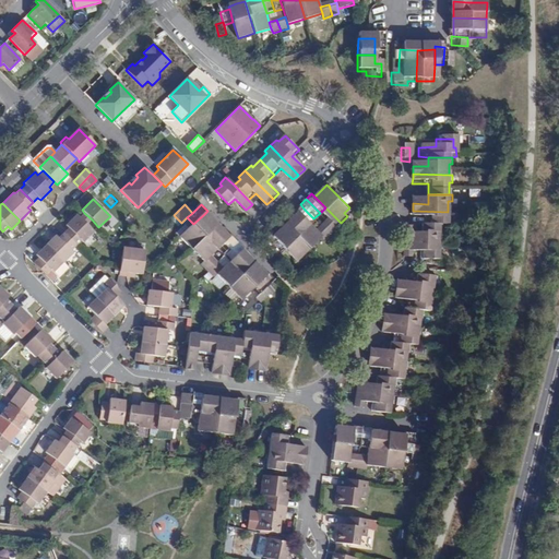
[(289,222),(312,245),(319,237),(322,240),(329,234),(320,225),(313,218),(304,209),(289,222)]
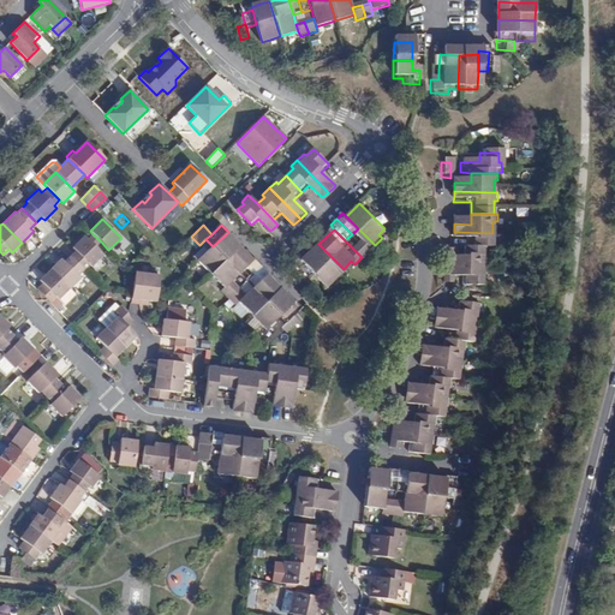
[(471,251),(484,251),(493,251),(493,239),(496,239),(496,233),(493,233),(454,232),(453,236),(453,242),(471,243),(471,251)]
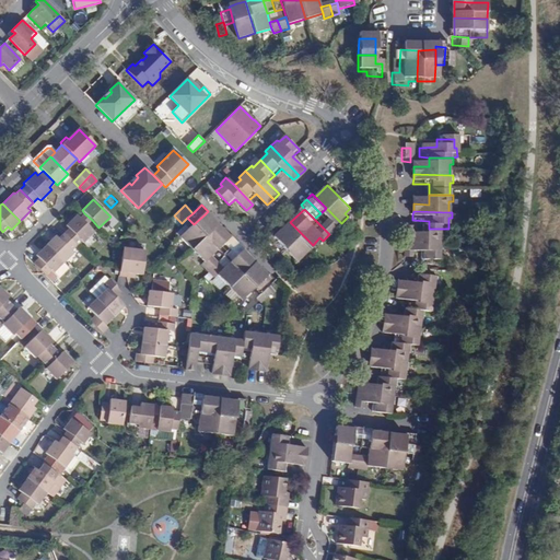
[(86,225),(92,220),(84,213),(80,218),(77,216),(72,220),(66,225),(69,229),(63,234),(76,246),(81,241),(83,243),(94,233),(86,225)]
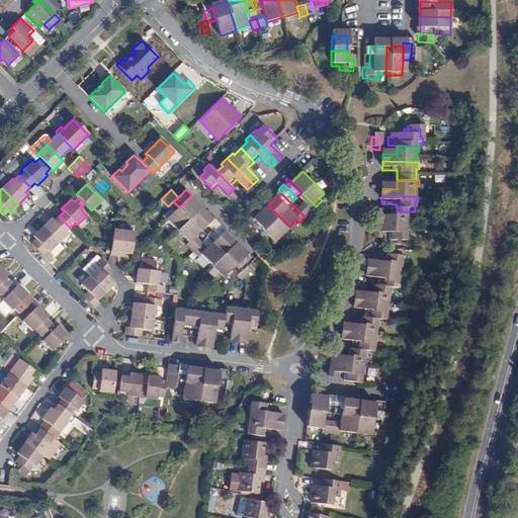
[(189,198),(179,207),(167,219),(178,231),(199,208),(189,198)]
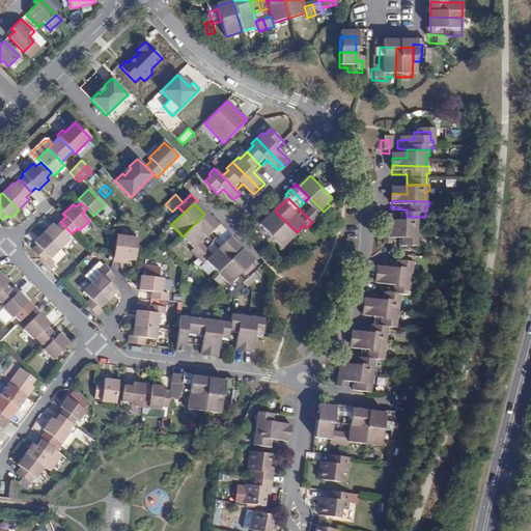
[(310,208),(317,217),(324,212),(315,203),(310,208)]
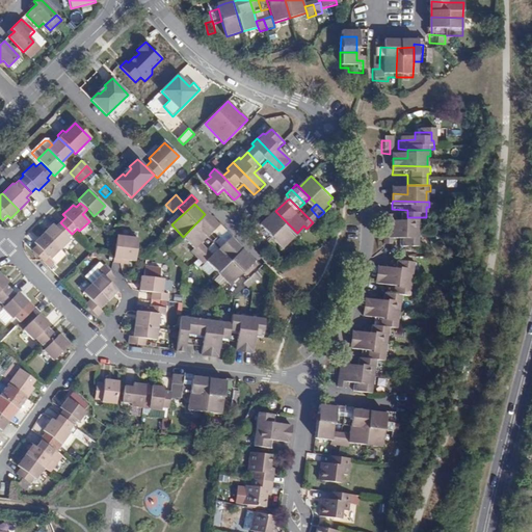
[(304,214),(313,222),(318,217),(311,209),(304,214)]
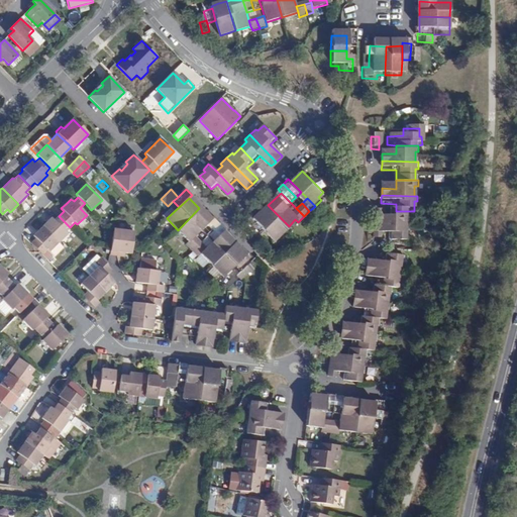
[(256,215),(266,225),(278,236),(289,226),(268,205),(256,215)]
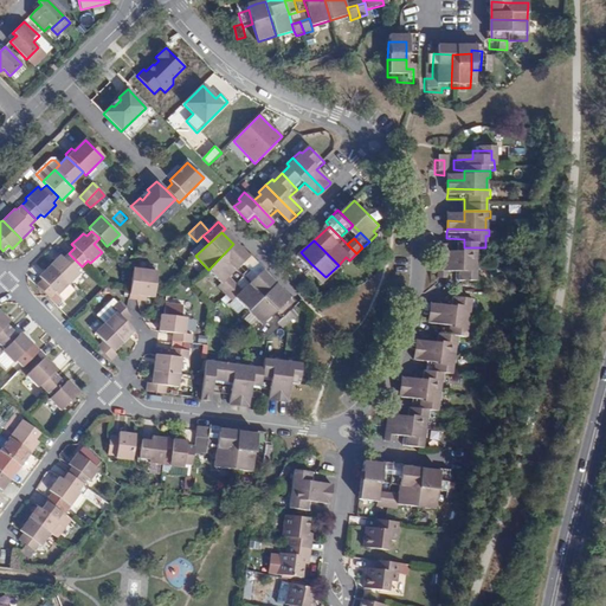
[(233,244),(208,270),(223,283),(230,276),(236,270),(247,258),(233,244)]
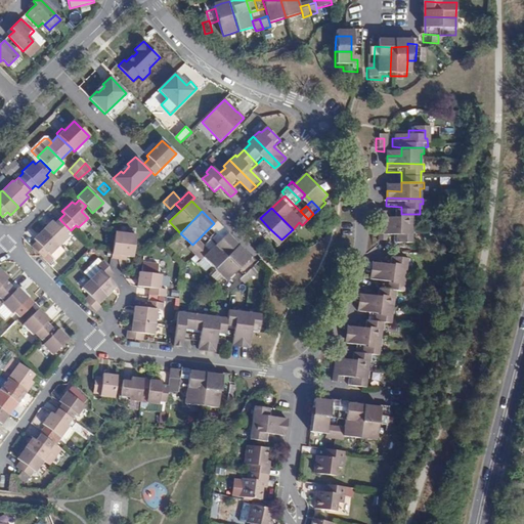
[(378,229),(410,229),(410,219),(412,219),(412,214),(401,214),(394,214),(394,221),(386,221),(386,217),(378,217),(378,224),(378,229)]
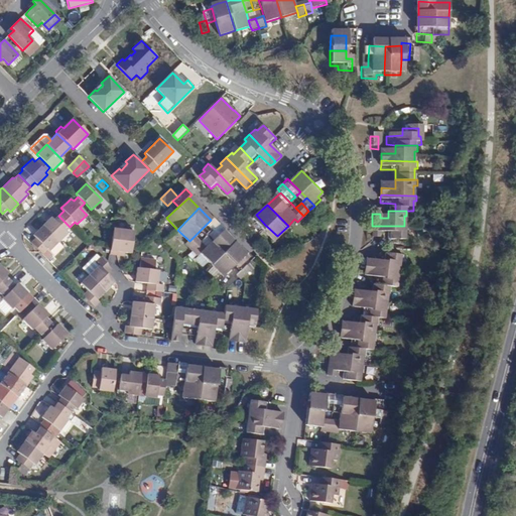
[(255,226),(259,231),(265,225),(256,215),(253,212),(247,218),(255,226)]
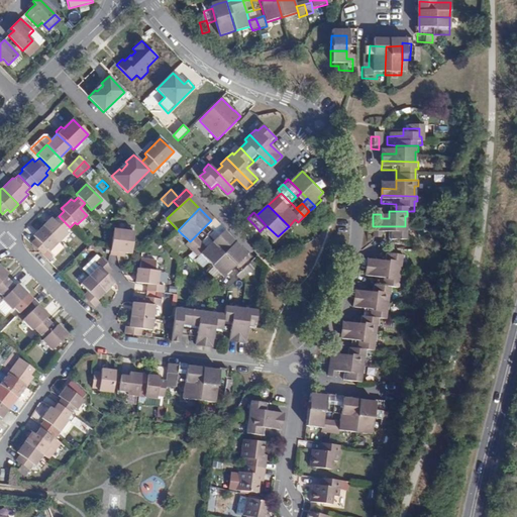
[(71,238),(76,233),(70,227),(59,216),(54,221),(52,218),(46,222),(42,226),(59,241),(67,234),(71,238)]
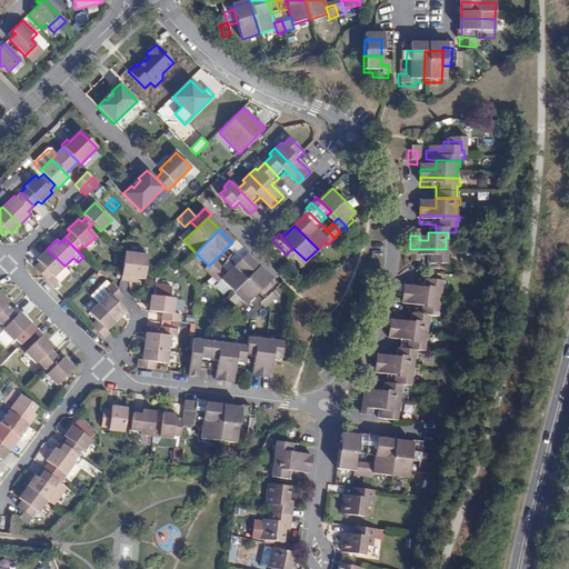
[(236,239),(232,242),(221,253),(228,260),(242,246),(239,242),(236,239)]
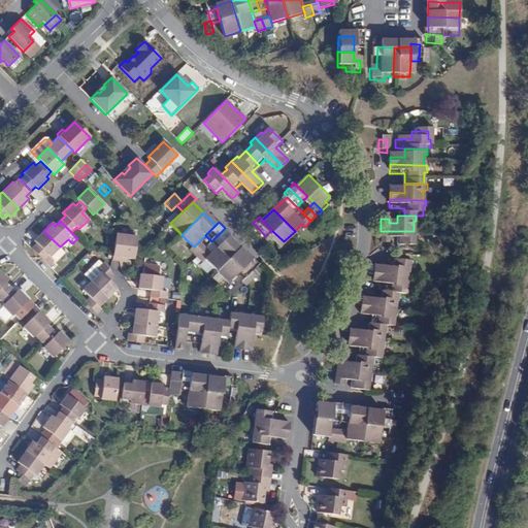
[(225,228),(211,241),(217,246),(227,237),(230,233),(228,231),(225,228)]
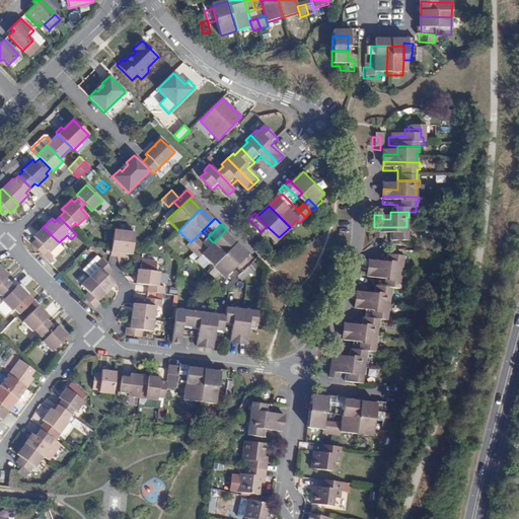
[(31,244),(42,255),(47,250),(49,252),(59,242),(43,227),(39,231),(33,237),(36,239),(31,244)]
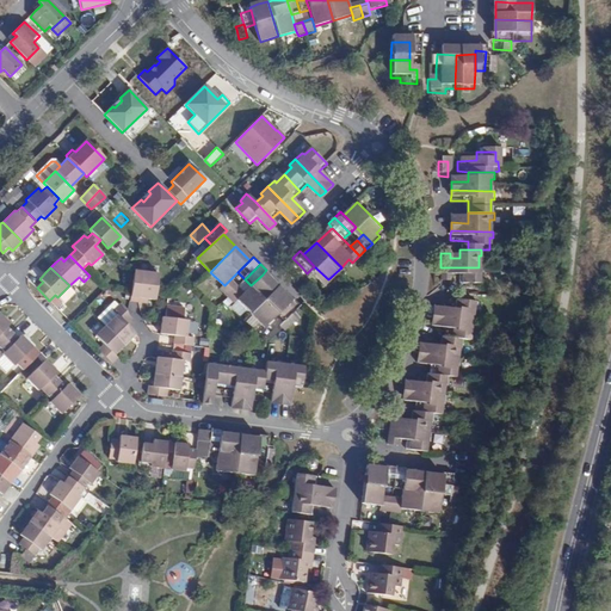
[(313,279),(307,273),(302,267),(295,276),(306,287),(313,279)]
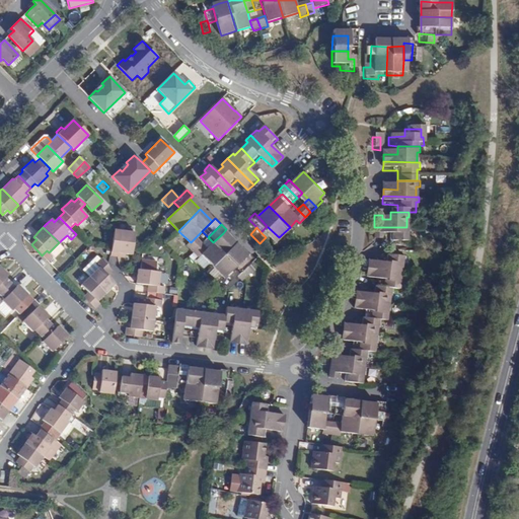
[(409,227),(406,227),(374,227),(374,233),(373,241),(381,241),(381,236),(389,237),(389,243),(406,243),(406,232),(409,232),(409,227)]
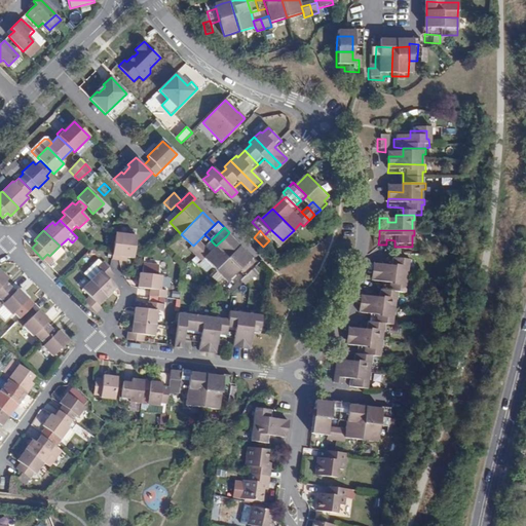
[(134,259),(137,235),(123,234),(122,237),(115,236),(112,259),(116,260),(119,260),(120,257),(134,259)]
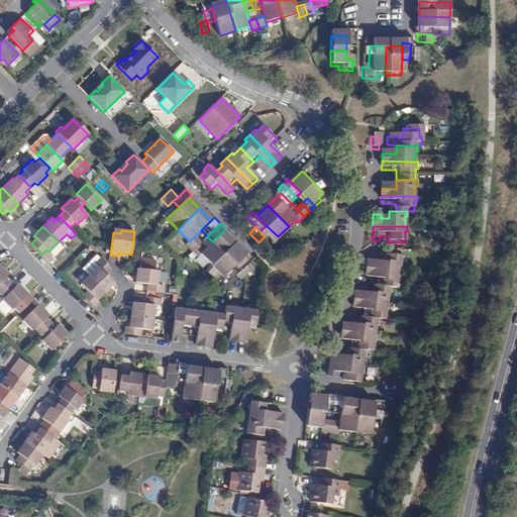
[(207,246),(200,252),(212,265),(233,243),(222,232),(212,241),(207,246)]
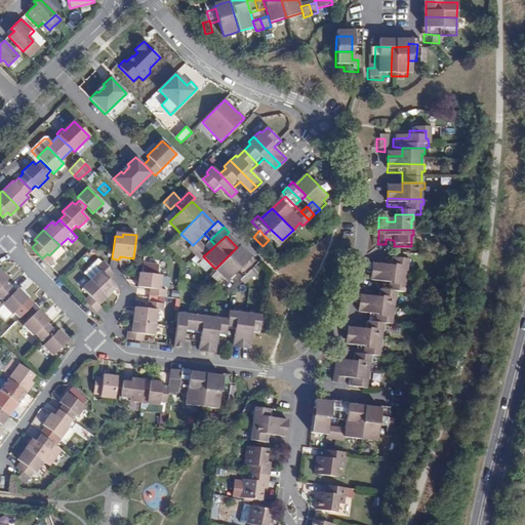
[(199,239),(193,245),(190,247),(196,253),(204,245),(199,239)]
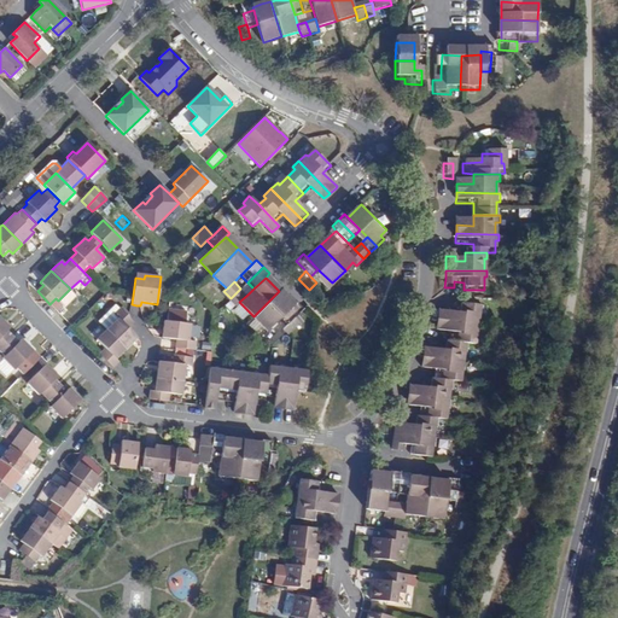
[(240,289),(231,298),(237,304),(239,302),(248,295),(240,289)]
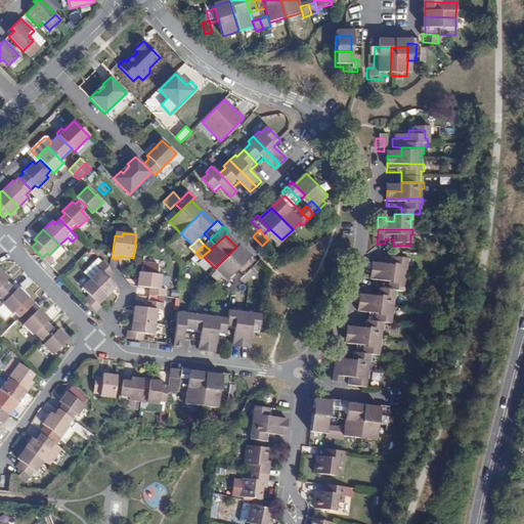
[(236,247),(215,268),(226,280),(238,267),(249,259),(236,247)]
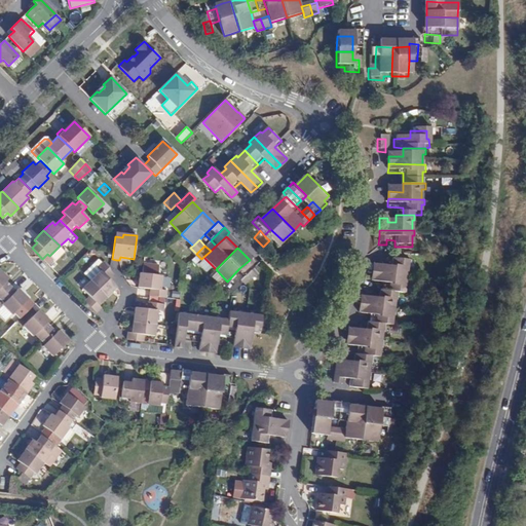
[(250,260),(239,268),(245,274),(250,270),(258,262),(253,256),(250,260)]
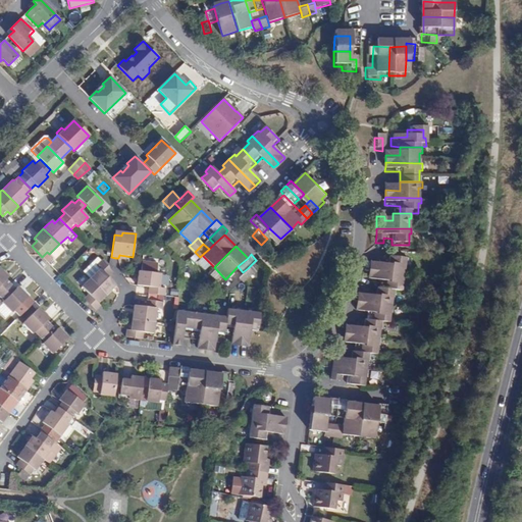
[(96,265),(100,261),(97,257),(83,271),(90,278),(100,269),(96,265)]
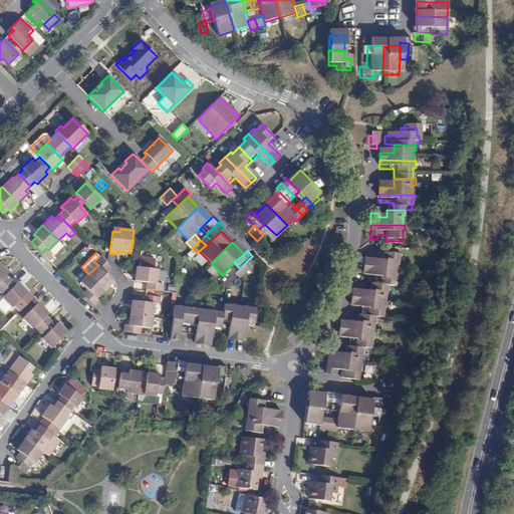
[(367,265),(366,269),(400,273),(401,264),(403,264),(404,258),(384,255),(383,263),(367,261),(367,265)]
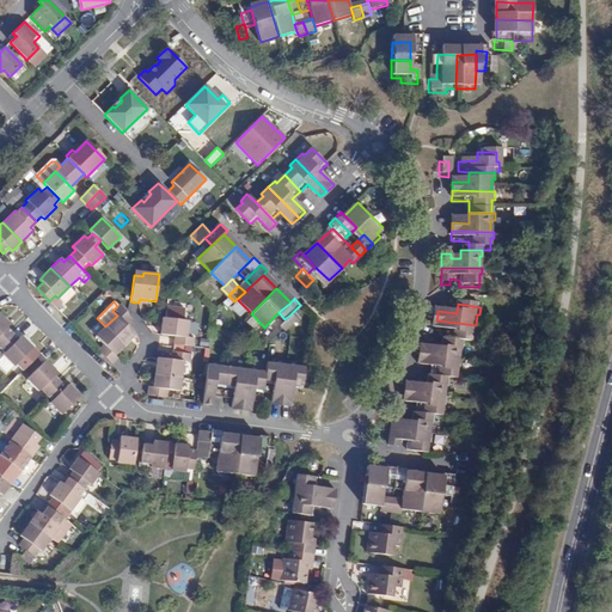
[(132,319),(122,310),(118,305),(117,306),(112,311),(117,316),(105,326),(124,346),(129,341),(135,335),(127,325),(132,319)]
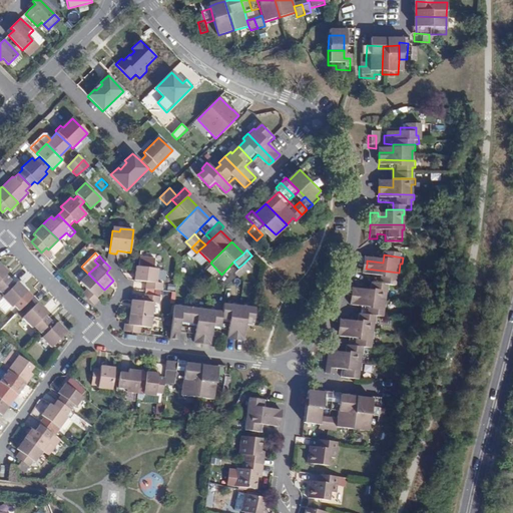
[(154,259),(139,257),(138,267),(136,267),(135,275),(134,281),(146,282),(145,289),(162,291),(163,284),(157,283),(158,270),(153,269),(154,259)]
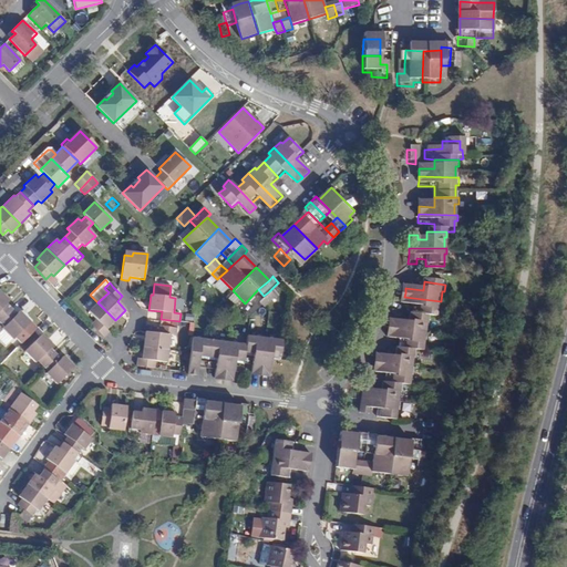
[(0,319),(11,309),(7,303),(9,301),(6,298),(0,291),(0,319)]
